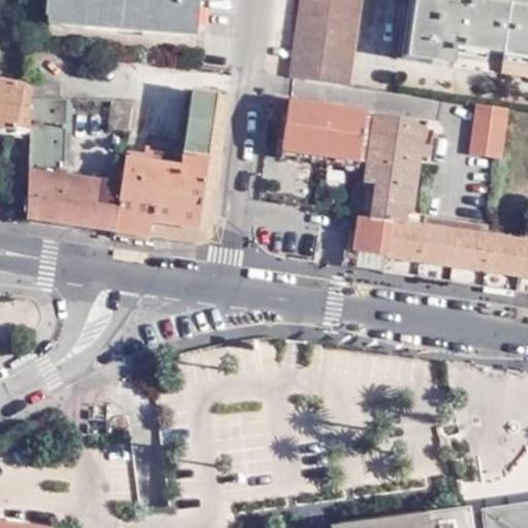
[(198,0),(47,0),(46,20),(196,32),(198,0)]
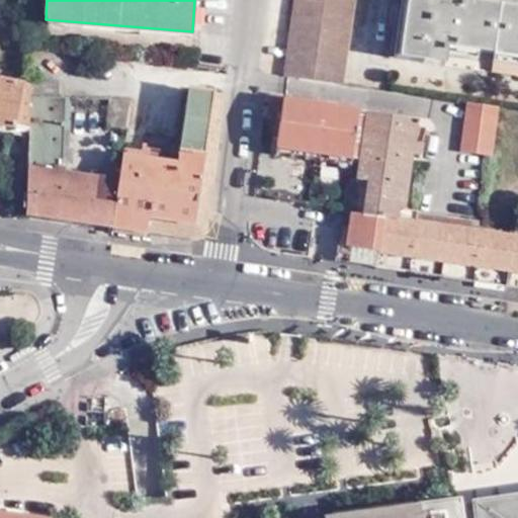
[(294,0),(282,77),(342,85),(353,0),(294,0)]
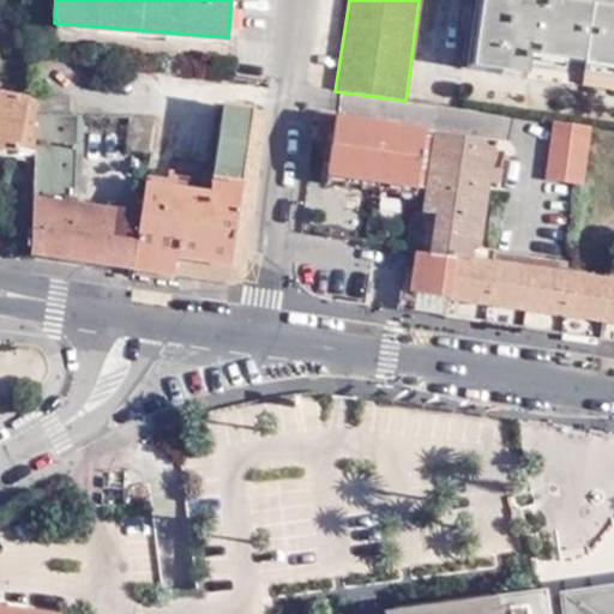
[(537,0),(488,0),(482,48),(476,48),(473,71),(527,78),(530,58),(613,68),(613,12),(537,1),(537,0)]
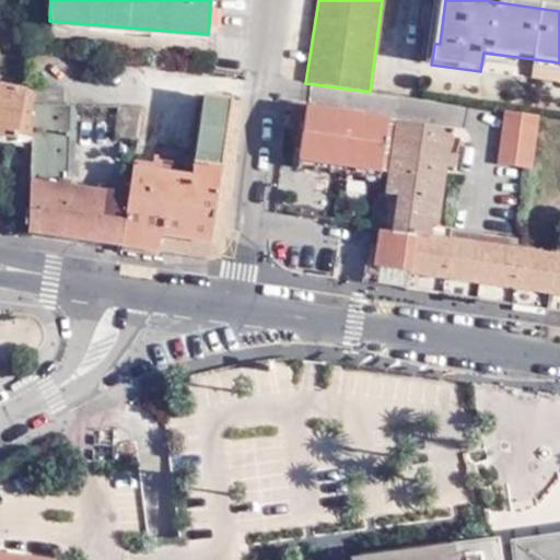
[(23,93),(0,88),(0,137),(15,140),(14,147),(28,150),(31,119),(20,116),(23,93)]
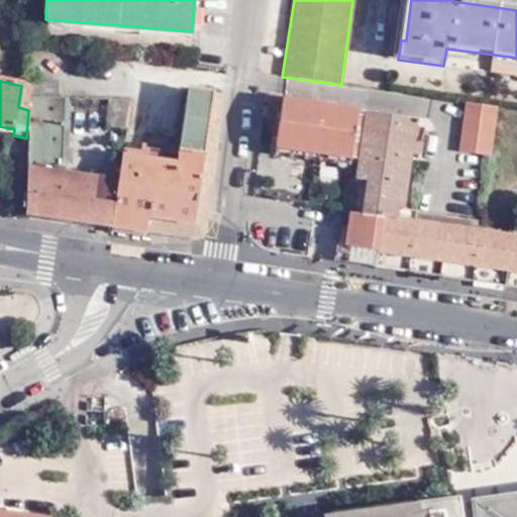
[(29,83),(28,97),(60,98),(60,83),(29,83)]
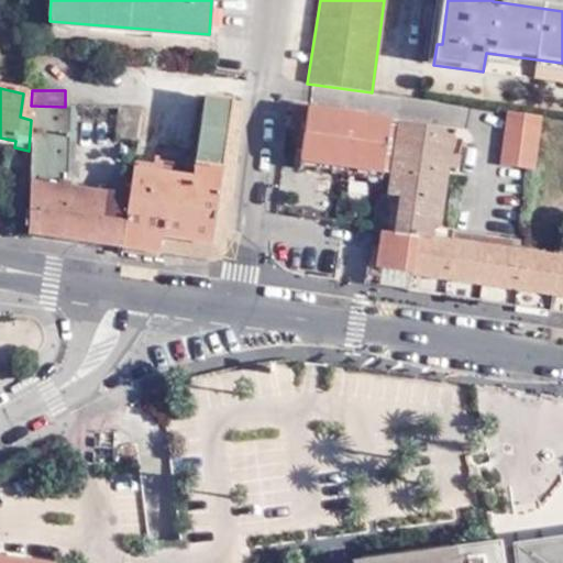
[(201,98),(195,148),(223,152),(231,102),(201,98)]
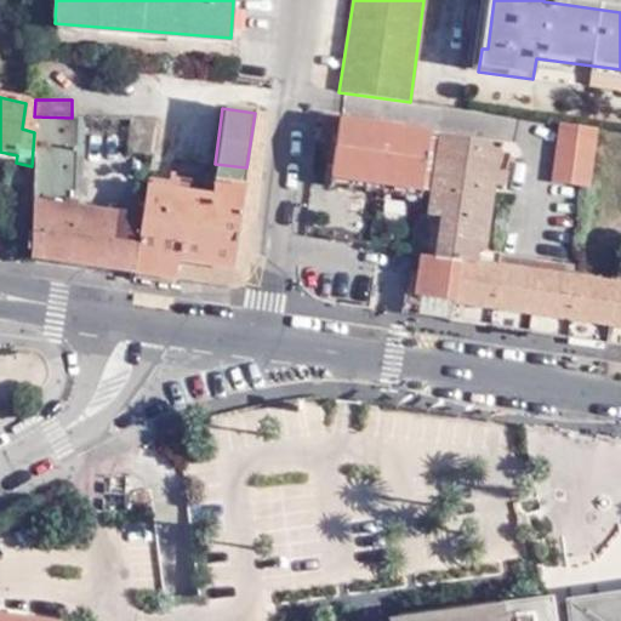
[(332,142),(339,110),(324,108),(319,140),(332,142)]
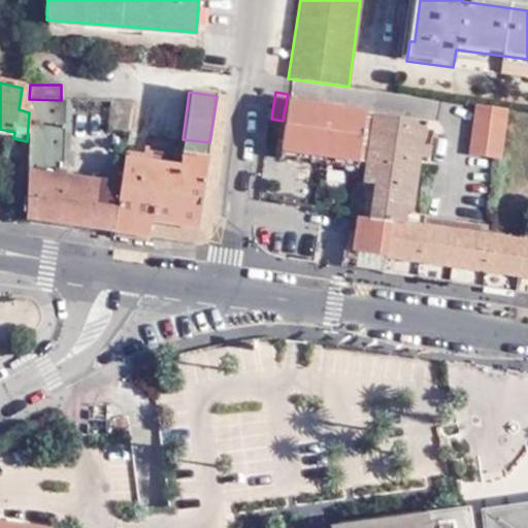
[(354,252),(386,256),(393,210),(410,213),(428,119),(367,105),(288,94),(283,121),(277,151),(353,157),(360,158),(354,252)]
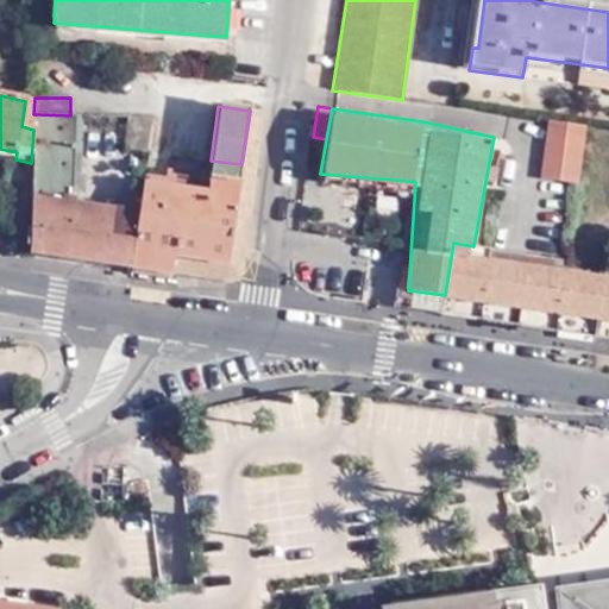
[(76,117),(70,115),(33,114),(33,130),(31,163),(30,252),(104,263),(113,207),(73,202),(76,117)]
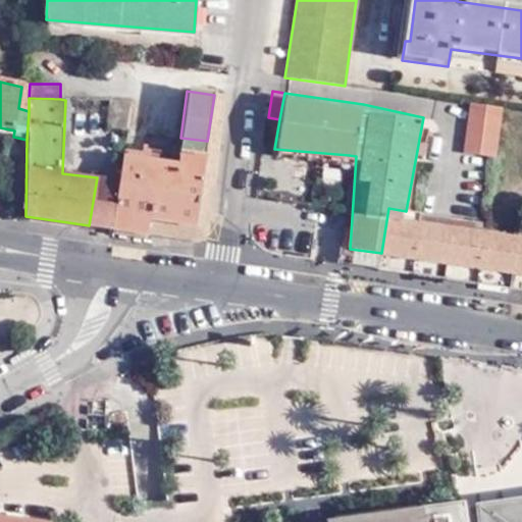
[(126,132),(132,102),(111,101),(108,128),(126,132)]
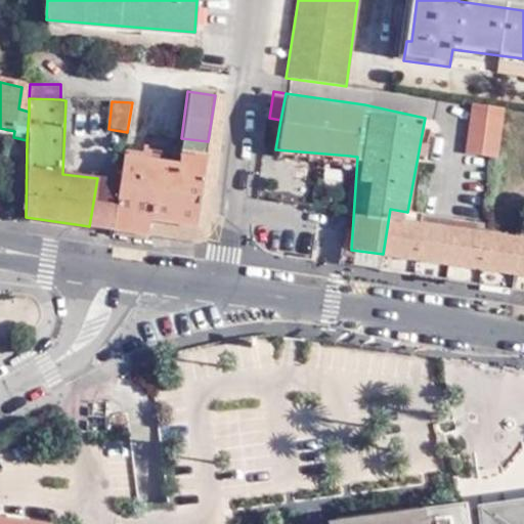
[(495,159),(503,108),(471,104),(464,155),(495,159)]
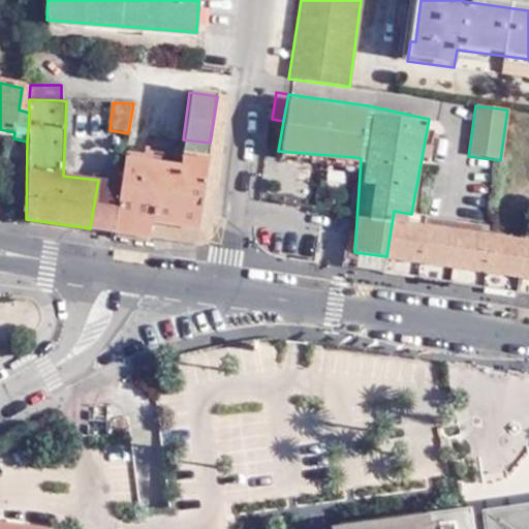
[(183,139),(181,155),(181,157),(208,161),(210,143),(183,139)]
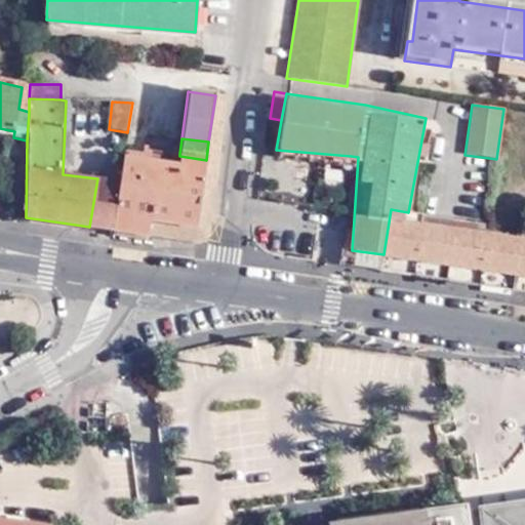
[(143,157),(124,154),(119,180),(113,221),(112,230),(149,235),(196,242),(199,241),(203,241),(207,238),(209,235),(210,231),(215,188),(203,186),(206,160),(179,156),(179,154),(151,150),(149,164),(143,163),(143,157)]
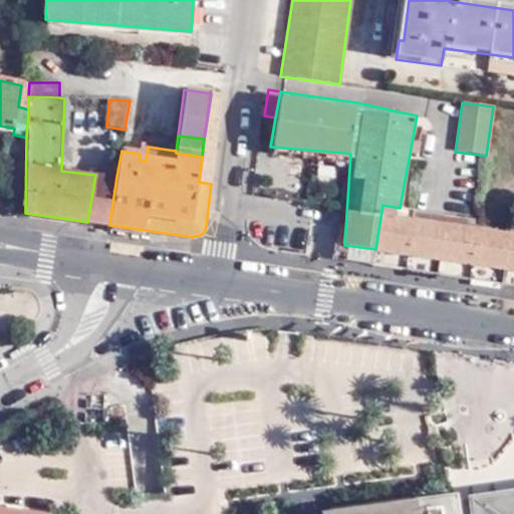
[(87,222),(109,225),(110,217),(116,177),(95,175),(87,222)]
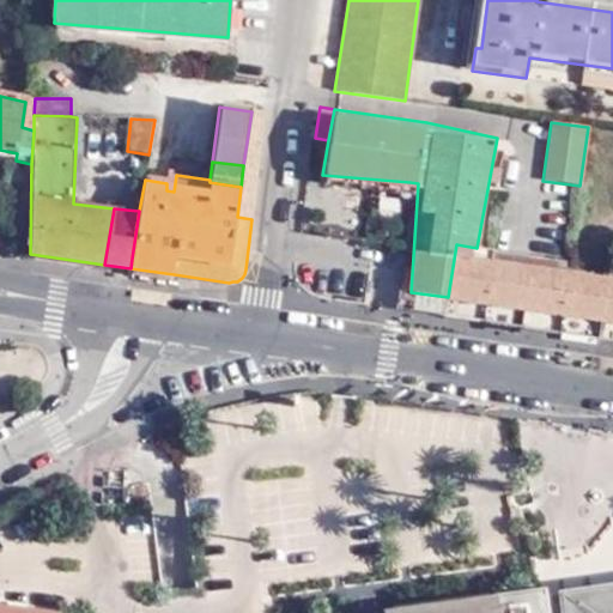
[(493,250),(477,248),(456,244),(448,297),(459,298),(485,303),(491,263),(493,250)]
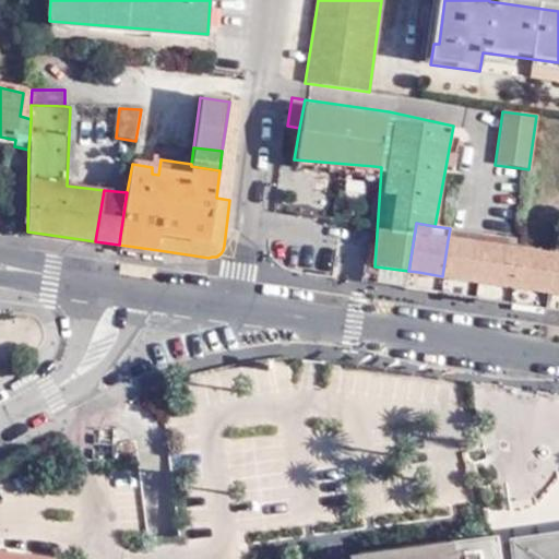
[(442,276),(476,280),(482,244),(448,240),(442,276)]
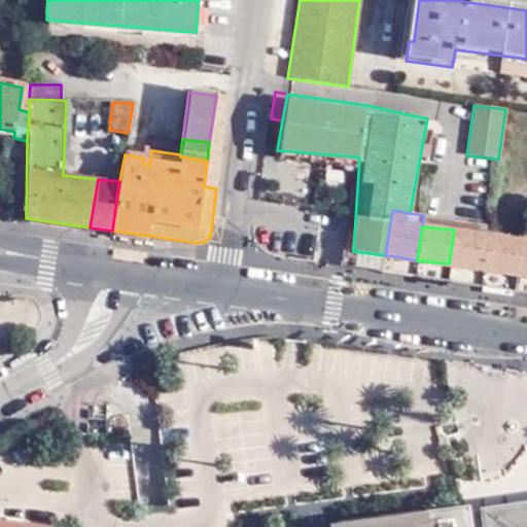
[(488,236),(454,230),(449,264),(483,270),(488,236)]
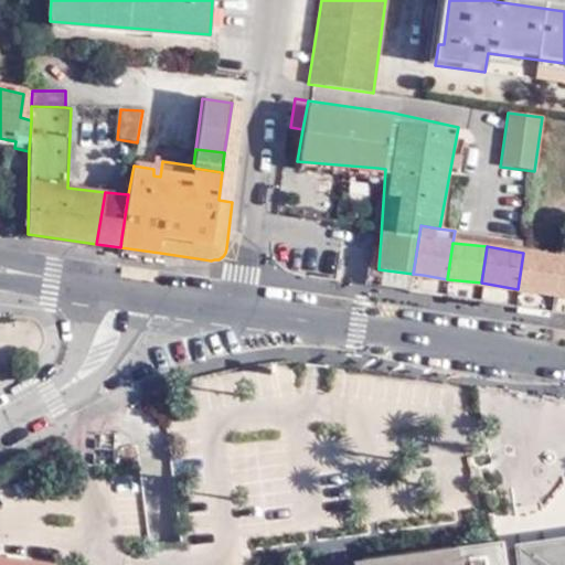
[(518,289),(553,295),(560,258),(523,253),(518,289)]
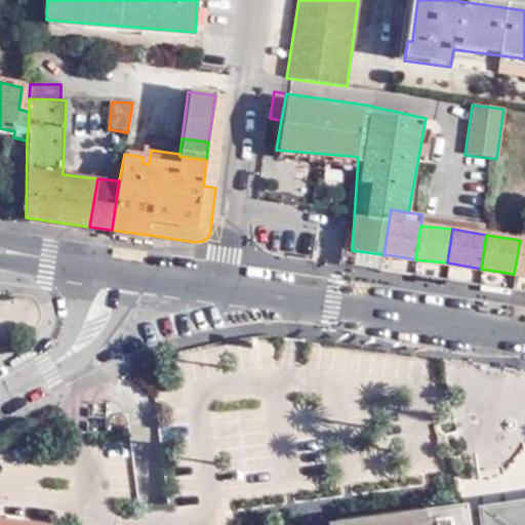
[(524,240),(520,240),(514,274),(524,275),(524,240)]
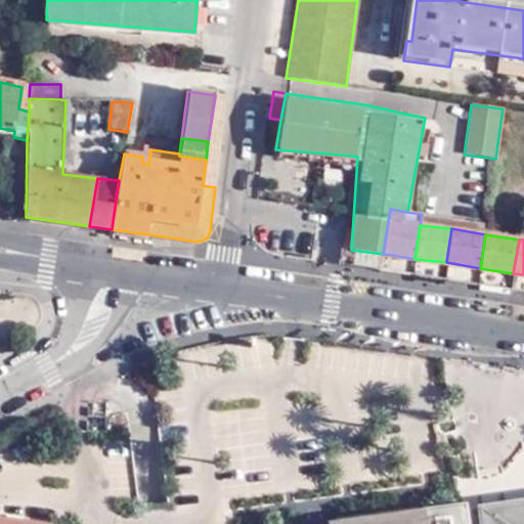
[(381,268),(412,274),(412,273),(415,262),(415,259),(392,255),(383,254),(381,268)]
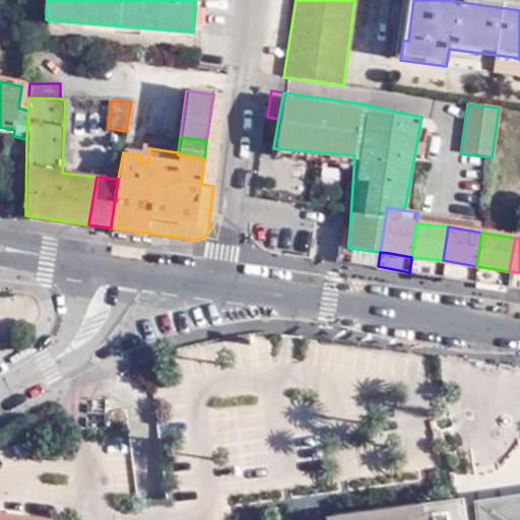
[(409,271),(409,272),(441,276),(441,275),(442,263),(443,260),(411,257),(411,260),(409,271)]
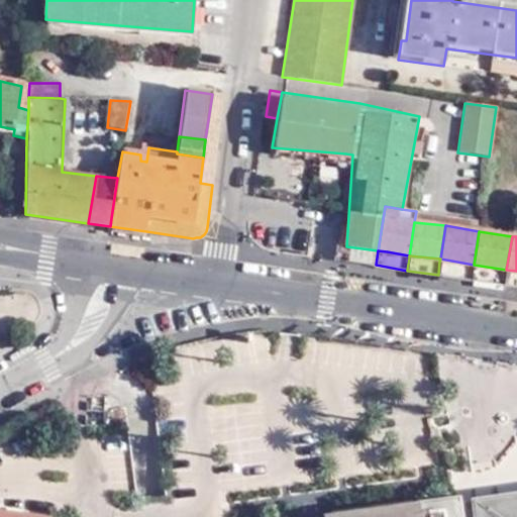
[(474,265),(440,259),(439,262),(438,274),(438,275),(472,279),(474,265)]
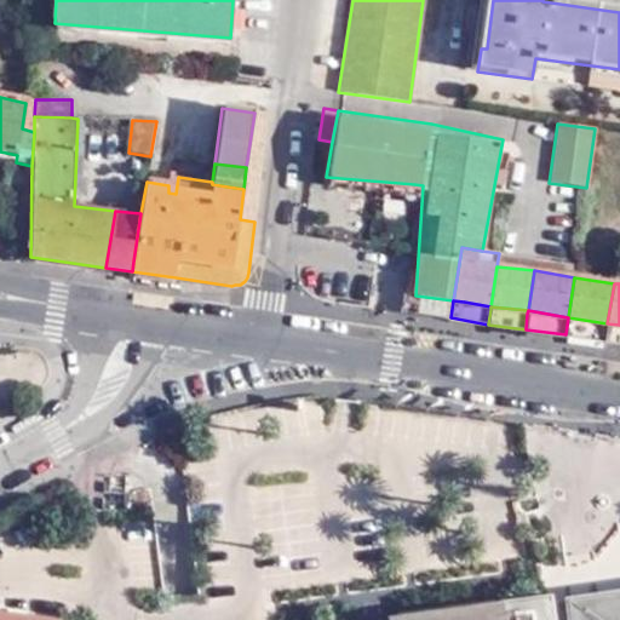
[(607,323),(568,317),(566,334),(604,340),(607,323)]
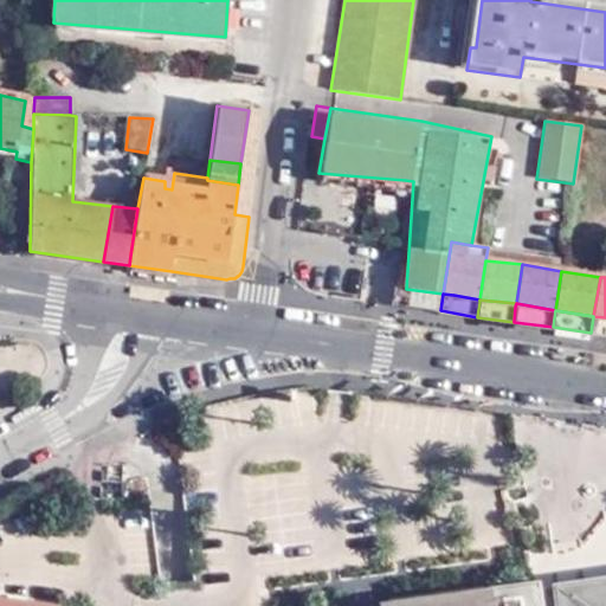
[(591,333),(605,335),(605,317),(593,316),(591,333)]
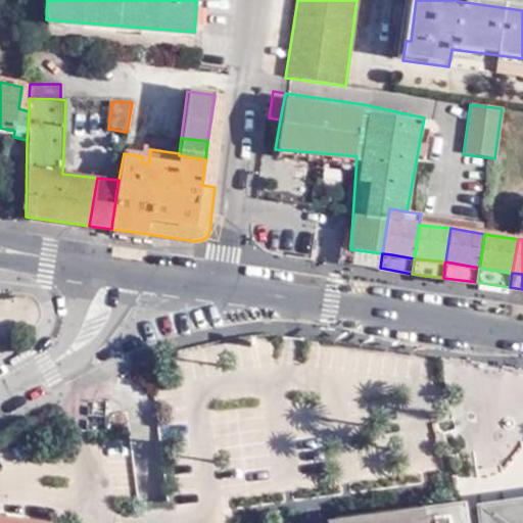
[(522,522),(522,503),(516,505),(469,512),(470,522),(522,522)]
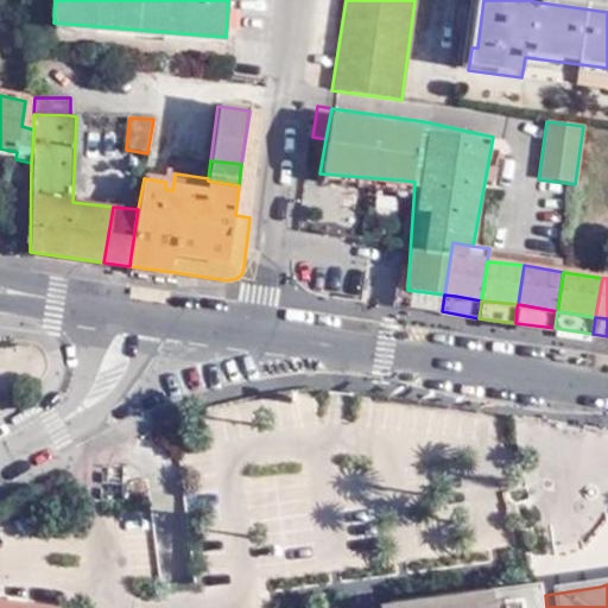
[(540,607),(538,590),(401,607),(540,607)]
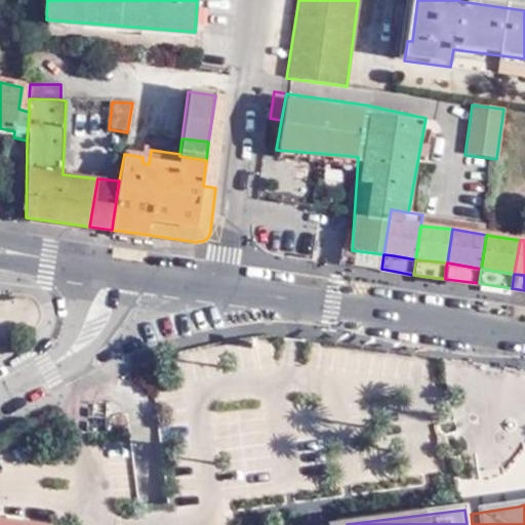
All buildings are outlined.
